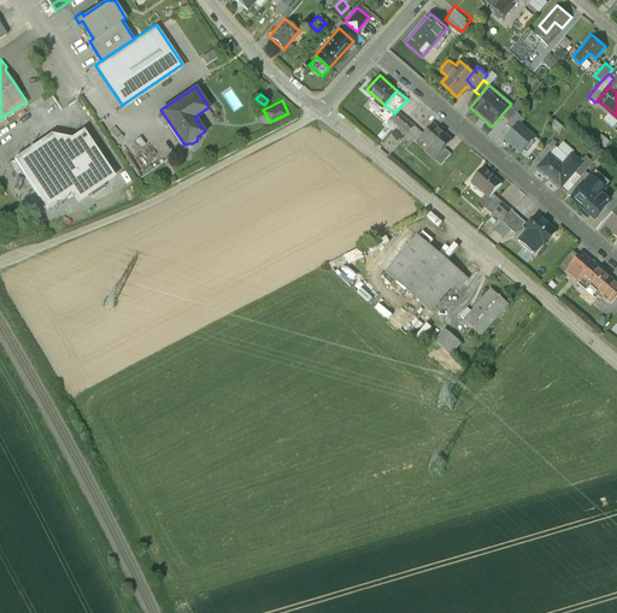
[(511,104),(503,113),(510,119),(518,108),(512,102),(511,104)]
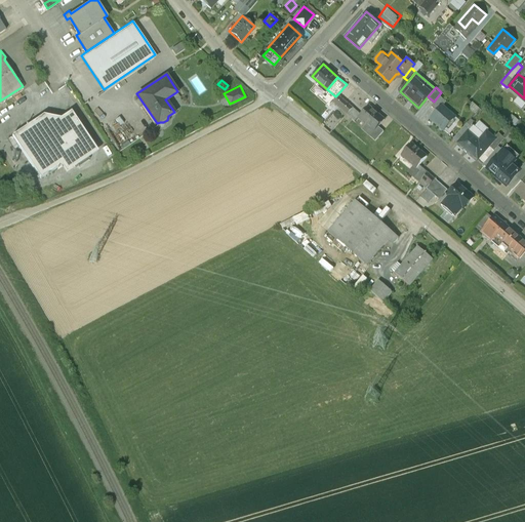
[(335,96),(333,101),(340,106),(346,99),(338,93),(335,96)]
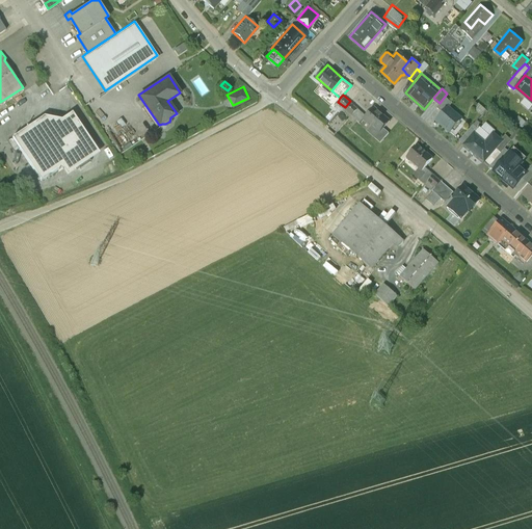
[(446,96),(436,106),(443,111),(448,105),(448,106),(452,101),(446,96)]
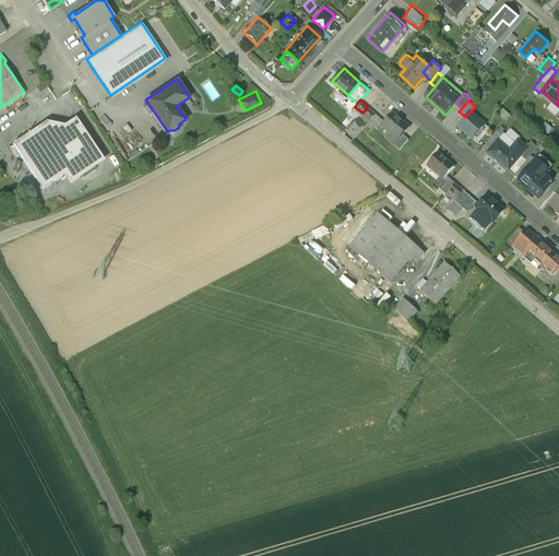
[(368,106),(363,113),(370,120),(376,113),(368,106)]
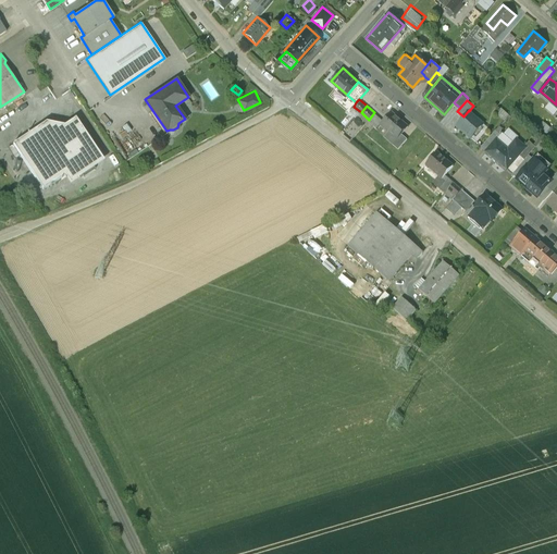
[(469,111),(469,110),(463,117),(456,124),(471,137),(483,123),(469,111)]
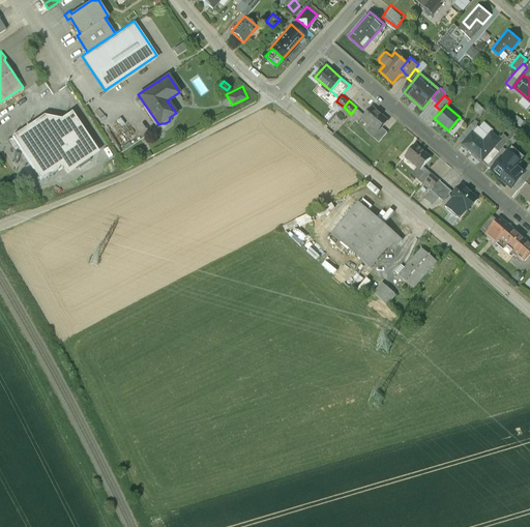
[(387,119),(372,106),(364,114),(361,117),(377,130),(382,124),(387,119)]
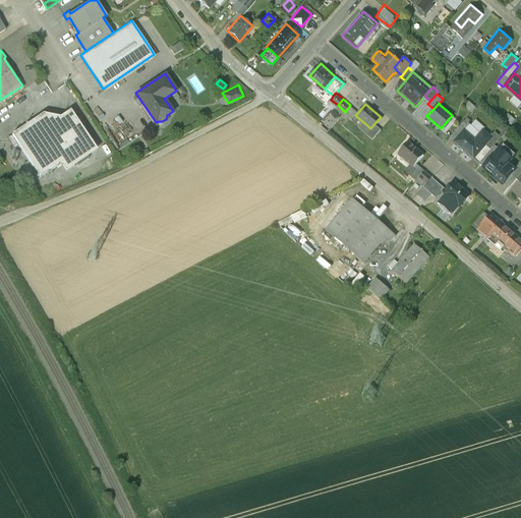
[(358,112),(350,105),(345,112),(353,118),(355,115),(358,112)]
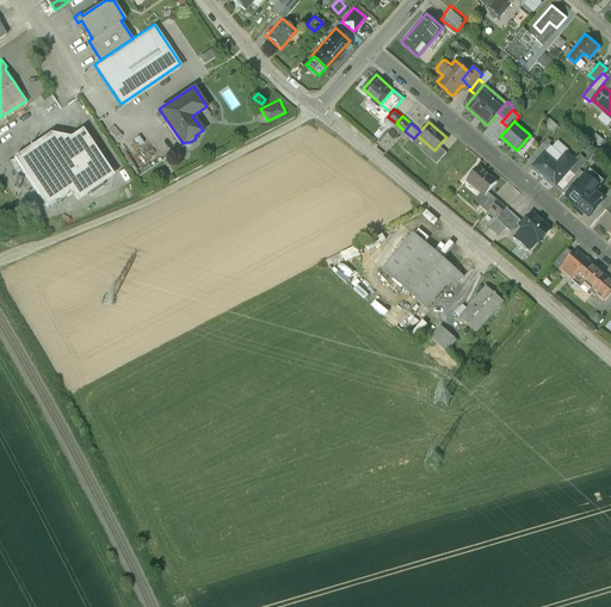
[(60,140),(50,137),(49,142),(38,140),(14,155),(47,205),(82,181),(74,169),(99,153),(82,128),(71,135),(61,134),(60,140)]
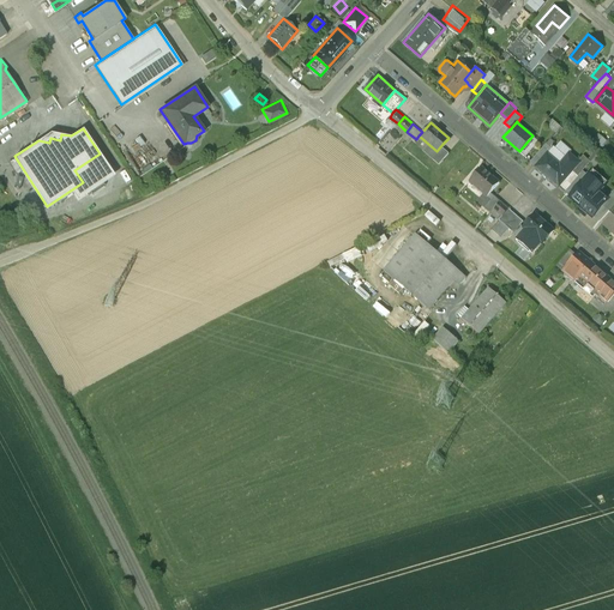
[(546,143),(535,155),(540,159),(547,151),(551,146),(546,143)]
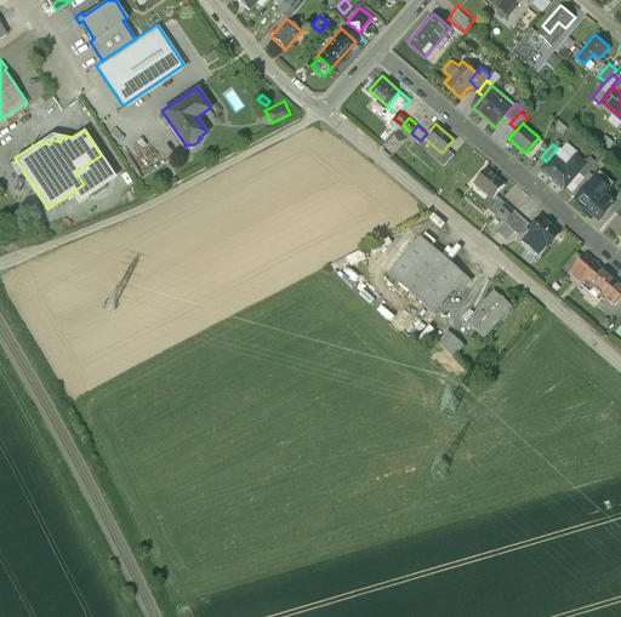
[(455,152),(448,146),(442,153),(438,159),(444,164),(455,152)]
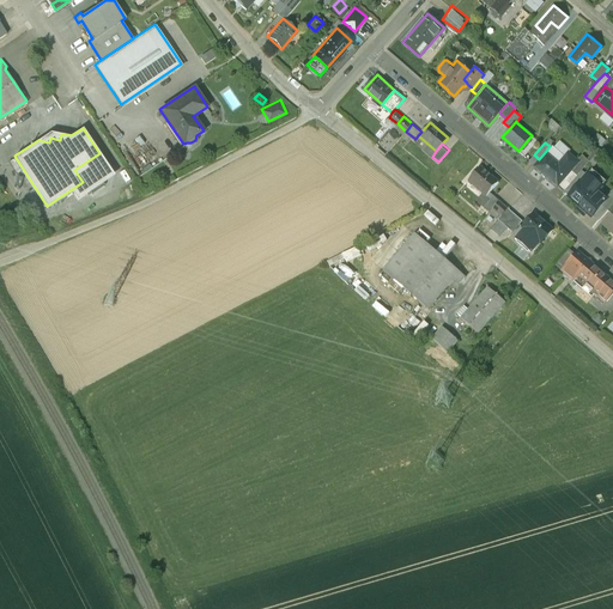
[(558,162),(546,151),(539,159),(534,165),(557,184),(570,169),(577,160),(576,159),(568,152),(558,162)]
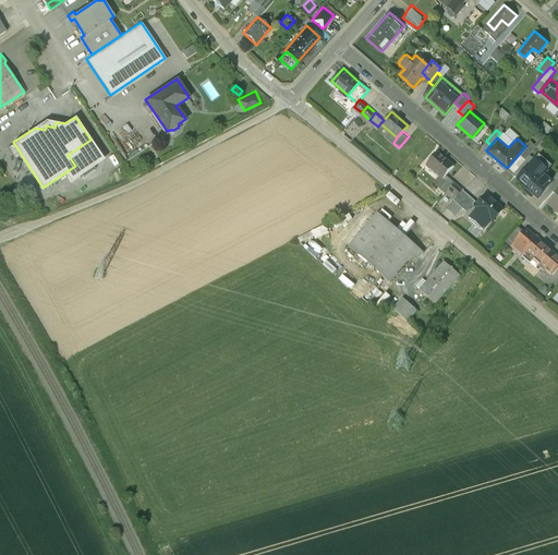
[(91,140),(68,155),(75,166),(80,171),(101,156),(91,140)]
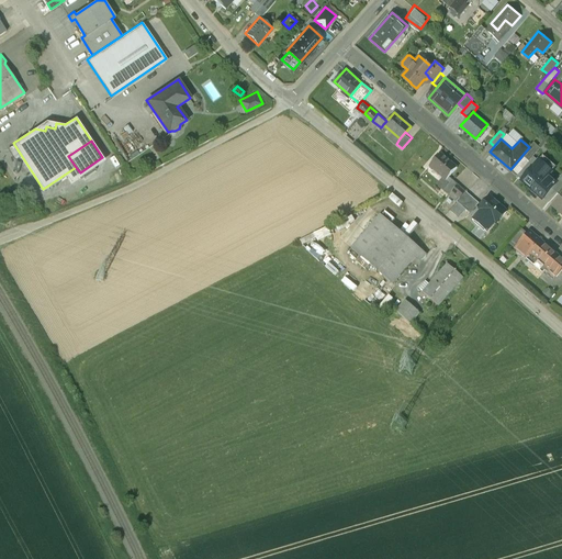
[(532,142),(528,146),(529,147),(523,155),(528,160),(532,155),(539,147),(532,142)]
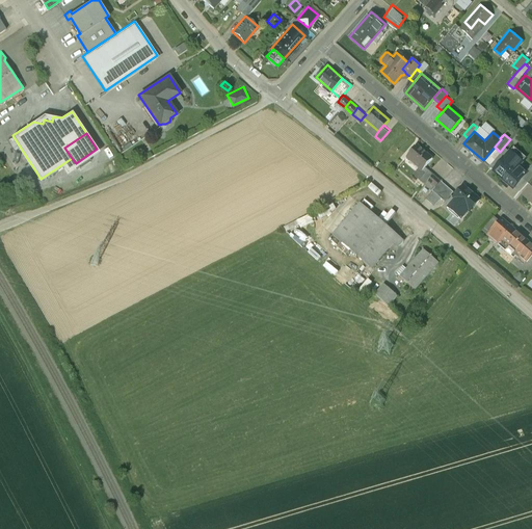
[(432,157),(417,143),(406,155),(422,168),(432,157)]
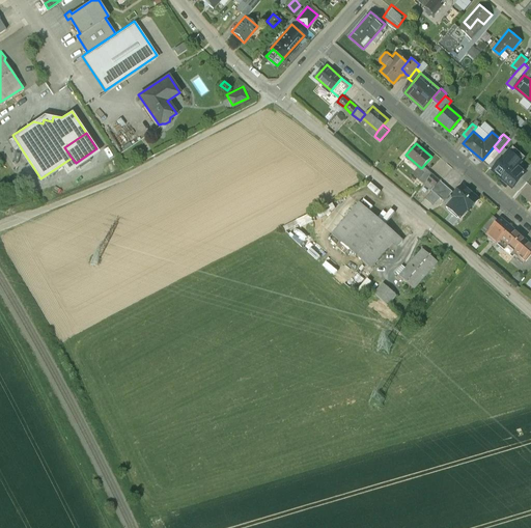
[(487,164),(493,168),(508,150),(503,146),(499,151),(487,164)]
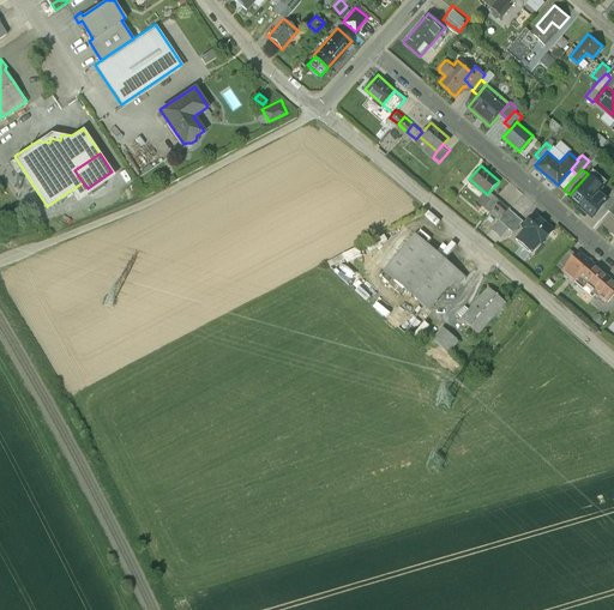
[(602,186),(588,174),(570,194),(593,215),(607,199),(597,191),(602,186)]
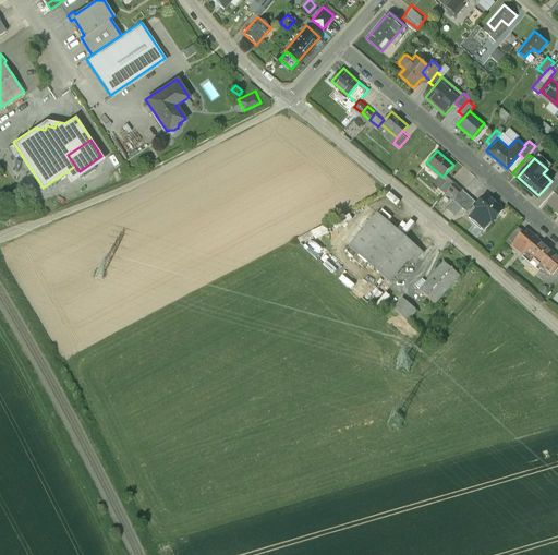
[(449,177),(440,188),(453,198),(462,189),(449,177)]
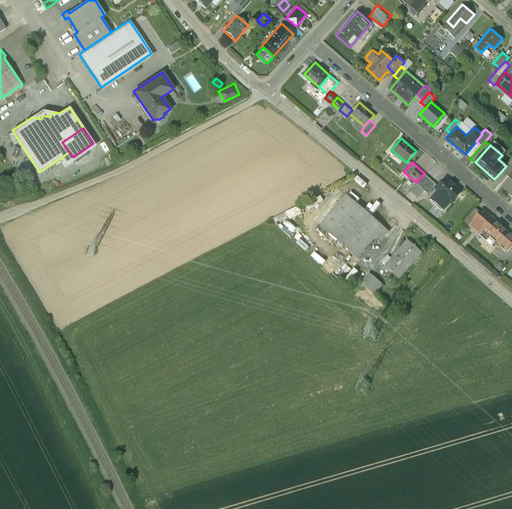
[(424,173),(416,182),(428,193),(436,183),(424,173)]
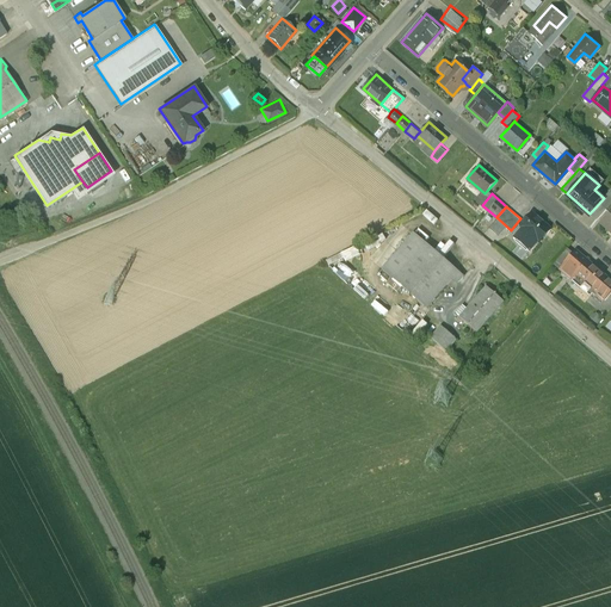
[(550,227),(532,211),(520,224),(522,225),(513,236),(529,249),(537,239),(539,240),(550,227)]
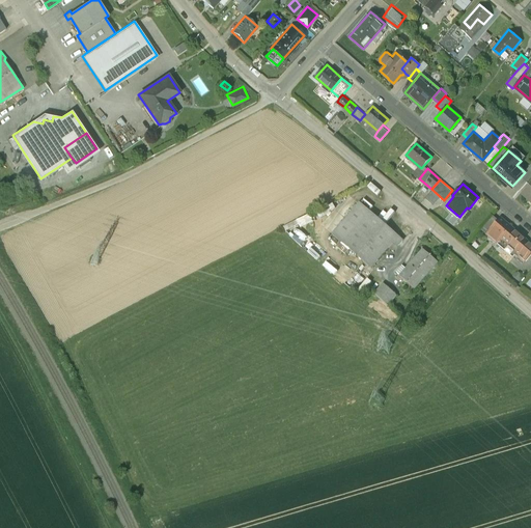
[(359,200),(331,232),(370,267),(389,245),(393,249),(402,239),(359,200)]
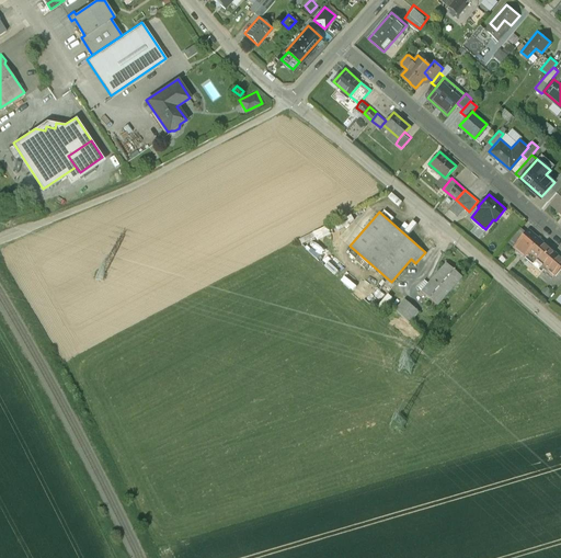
[(328,225),(313,228),(316,236),(329,232),(328,225)]
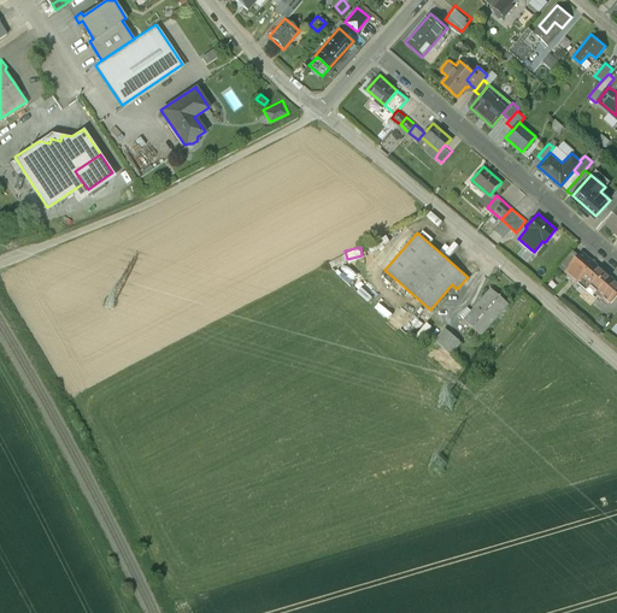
[(573,248),(559,265),(565,270),(579,254),(573,248)]
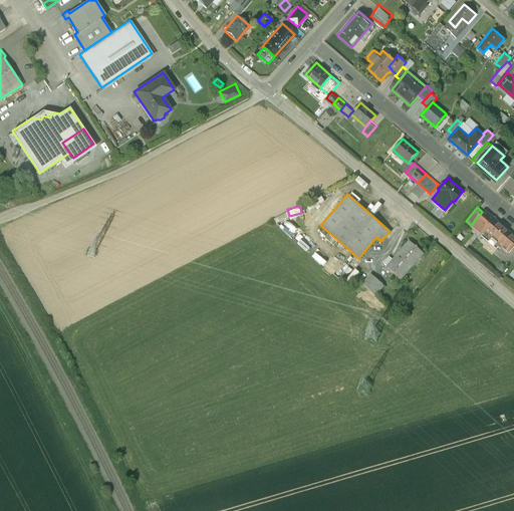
[(513,244),(513,234),(485,209),(482,212),(471,225),(497,248),(500,243),(509,251),(513,244)]
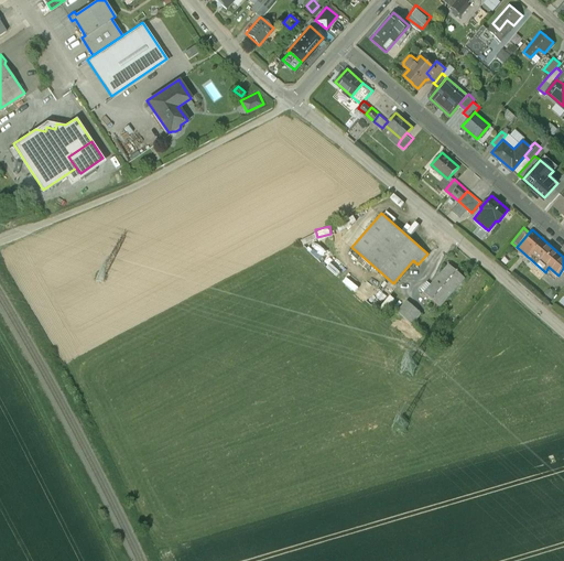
[(448,263),(425,291),(424,290),(424,291),(440,304),(453,290),(452,290),(463,277),(464,277),(465,277),(448,262),(448,263)]
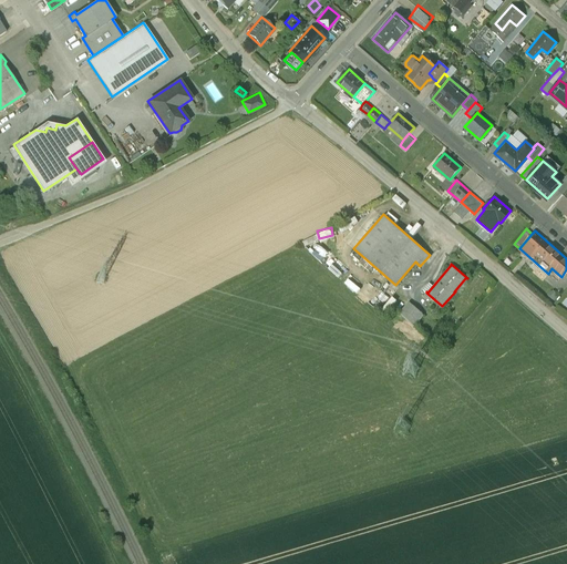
[(409,300),(400,311),(413,325),(423,314),(409,300)]
